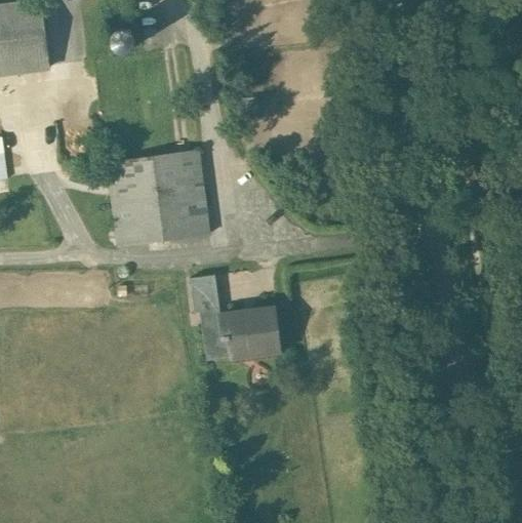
[(44,15),(0,21),(0,76),(50,71),(44,15)]
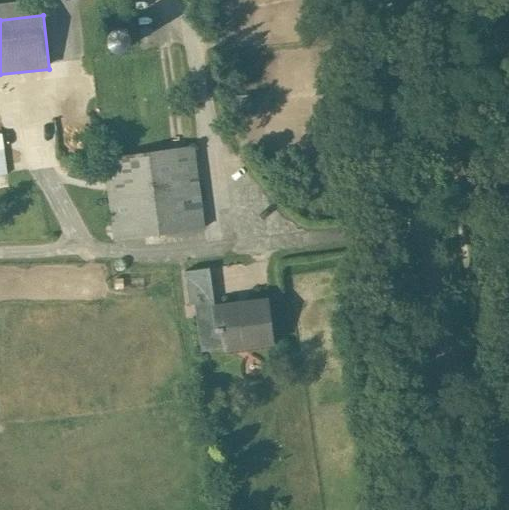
[(135,32),(128,25),(119,25),(111,31),(110,41),(114,49),(123,52),(132,49),(137,41),(135,32)]
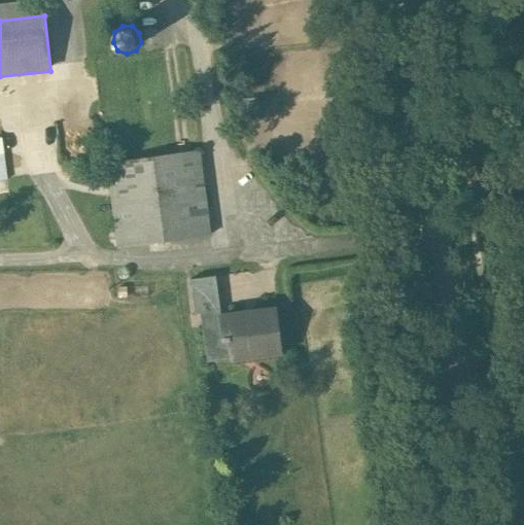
[(0,137),(0,179),(13,179),(10,137),(0,137)]
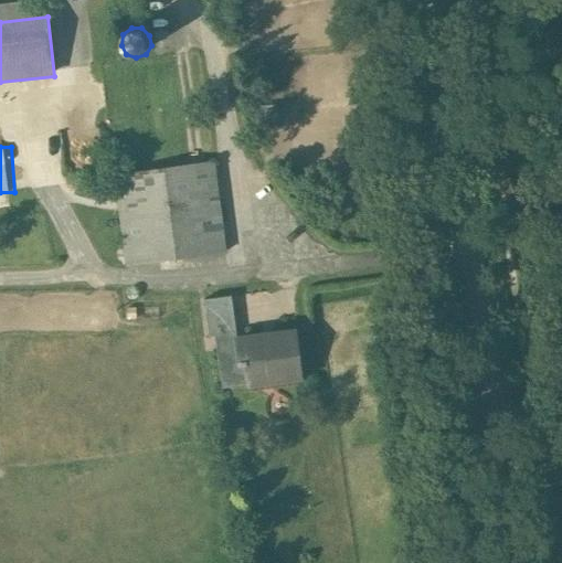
[(214,162),(115,174),(127,266),(226,253),(214,162)]
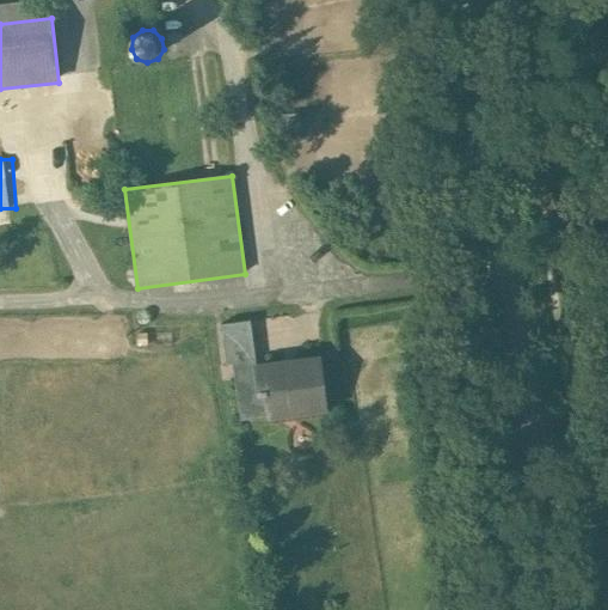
[(253,321),(221,323),(225,365),(234,364),(257,363),(253,321)]
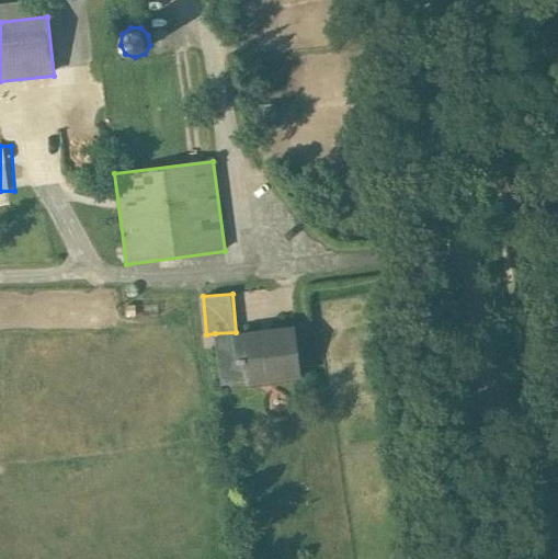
[(236,332),(215,333),(219,386),(299,379),(296,331),(236,337),(236,332)]
